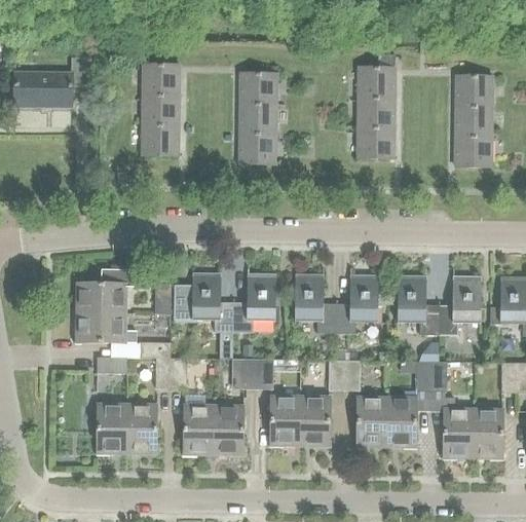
[(377,51),(377,63),(393,64),(393,51),(377,51)]
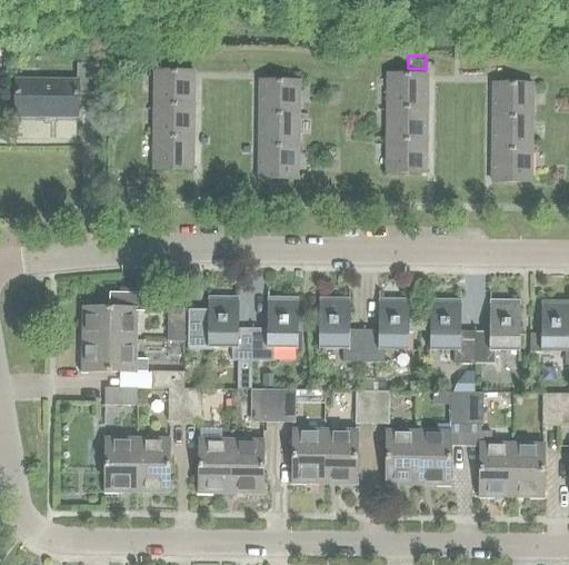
[(15,78),(15,115),(76,114),(76,96),(97,96),(96,61),(76,61),(76,78),(15,78)]
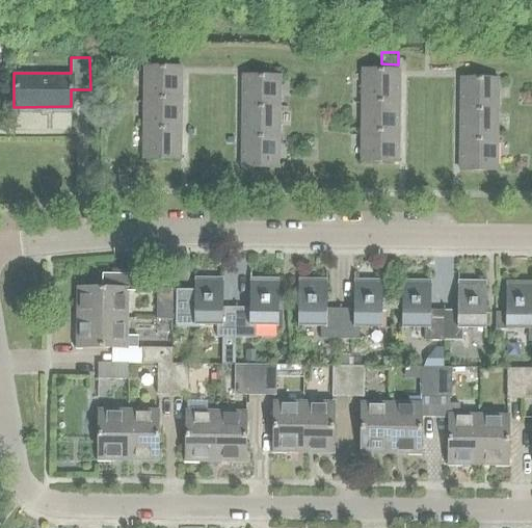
[(143,66),(142,96),(178,96),(179,66),(143,66)]
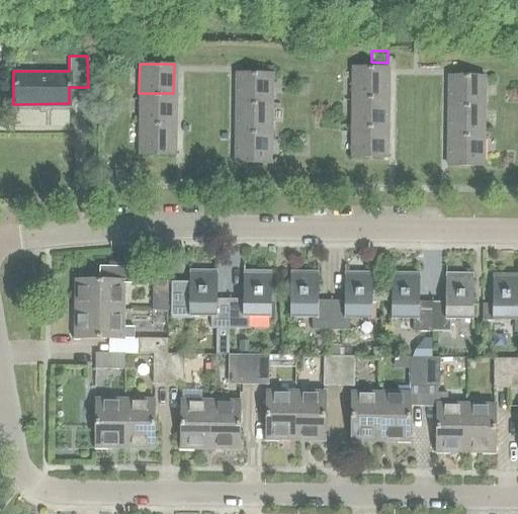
[(352,65),(352,95),(386,95),(386,65),(352,65)]
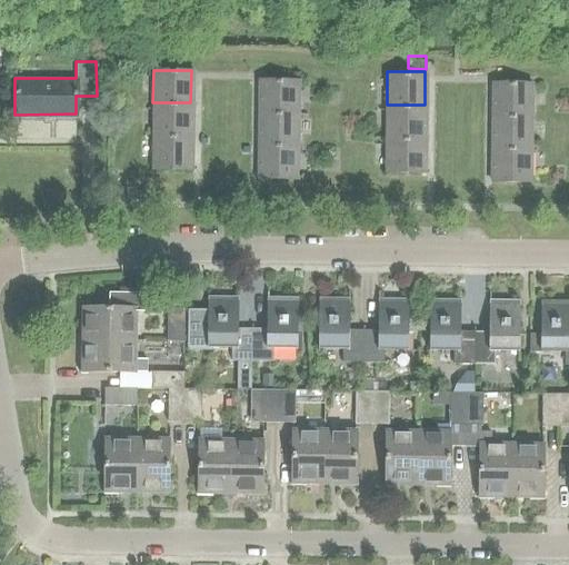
[(258,77),(258,110),(297,111),(297,78),(258,77)]
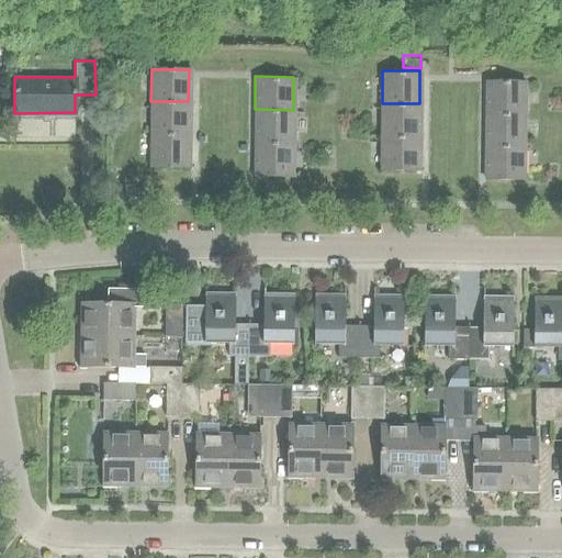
[(486,79),(486,112),(525,112),(525,79),(486,79)]
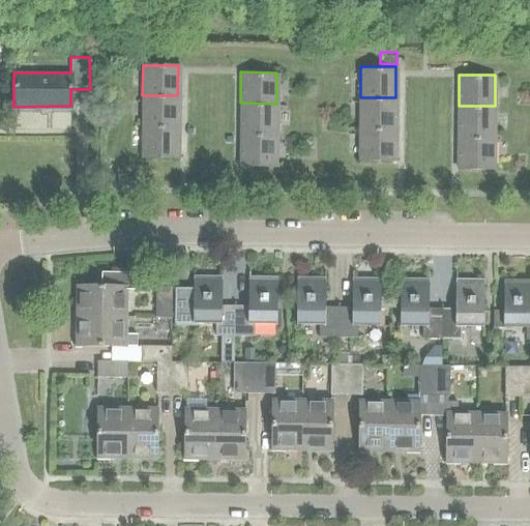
[(177,95),(142,95),(142,125),(177,125),(177,95)]
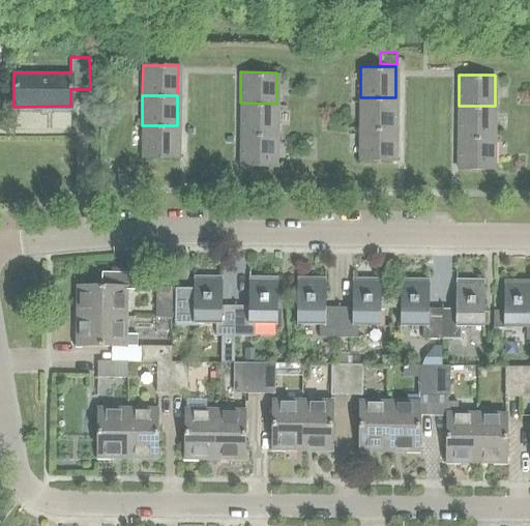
[(395,97),(360,97),(359,127),(394,127),(395,97)]
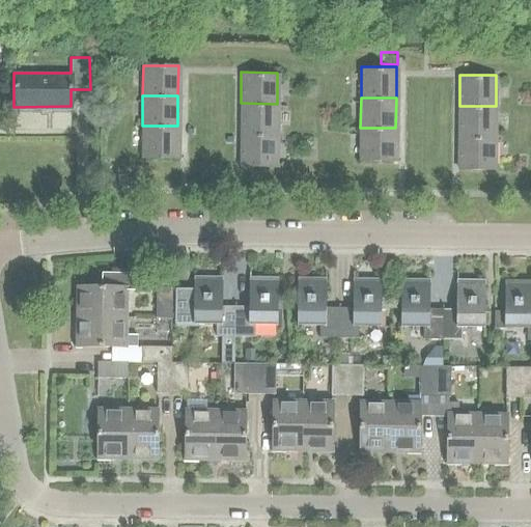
[(277,104),(241,103),(241,133),(277,134),(277,104)]
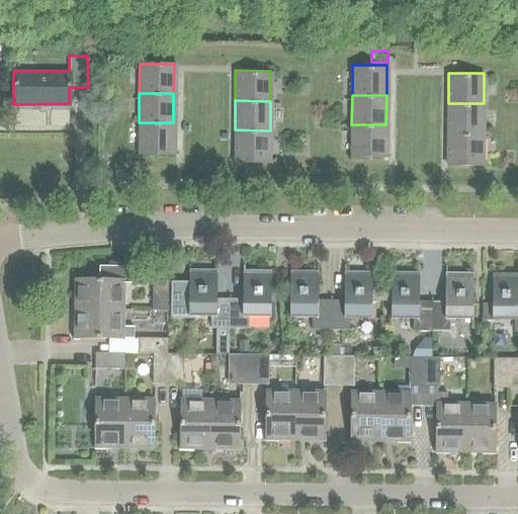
[(484,103),(448,103),(448,133),(483,133),(484,103)]
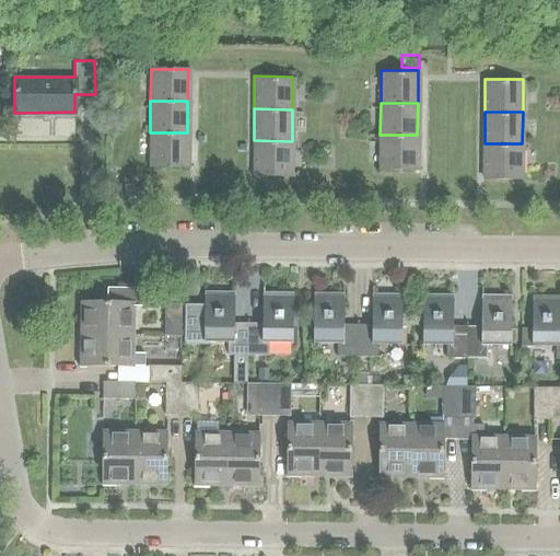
[(187,132),(150,132),(150,164),(187,165),(187,132)]
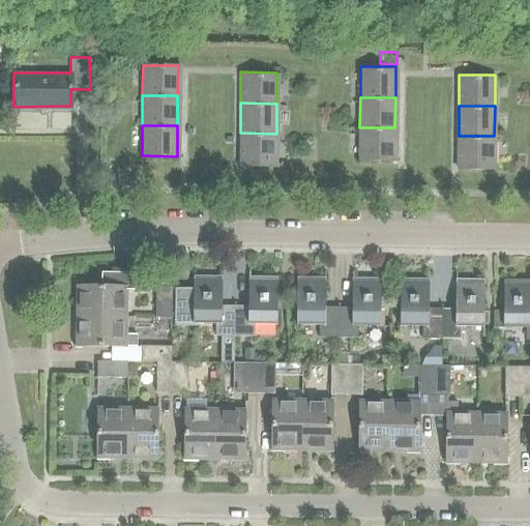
[(394,127),(359,127),(359,158),(394,158),(394,127)]
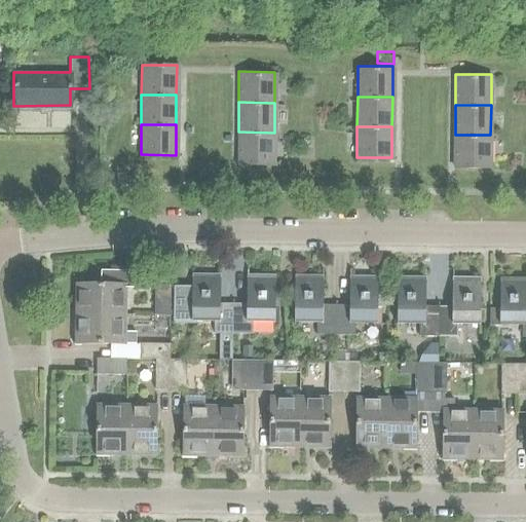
[(274,133),(238,132),(237,162),(273,162),(274,133)]
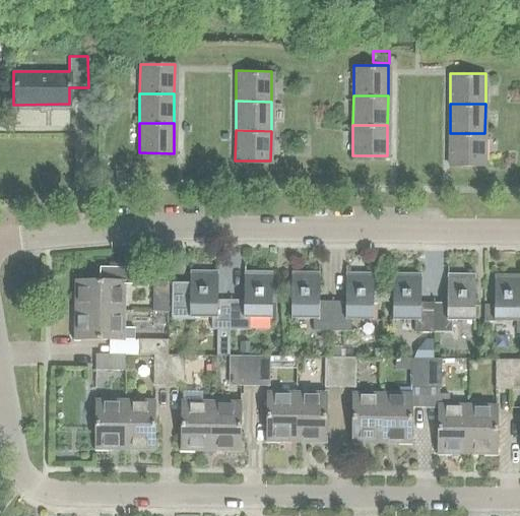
[(484,133),(450,133),(449,164),(484,164),(484,133)]
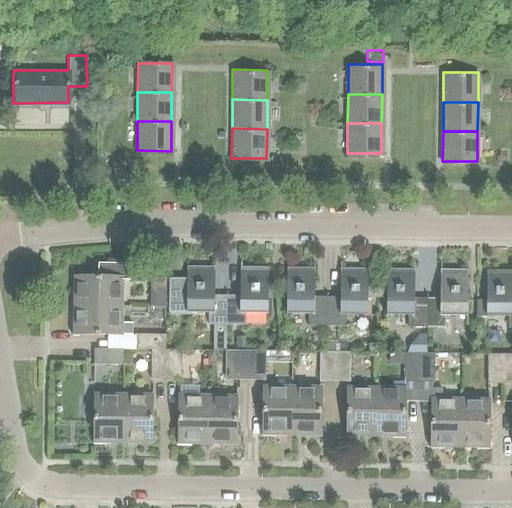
[(74,274),(74,303),(121,303),(121,278),(131,278),(131,262),(98,261),(98,274),(74,274)]
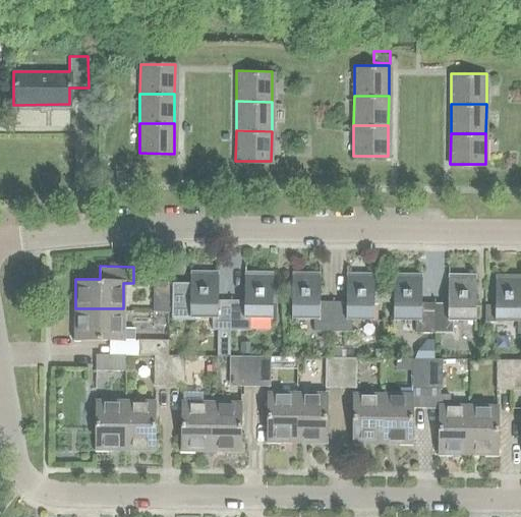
[(218,270),(190,270),(190,282),(172,281),(171,316),(189,317),(190,317),(190,316),(212,316),(212,329),(230,329),(231,299),(218,299),(218,270)]
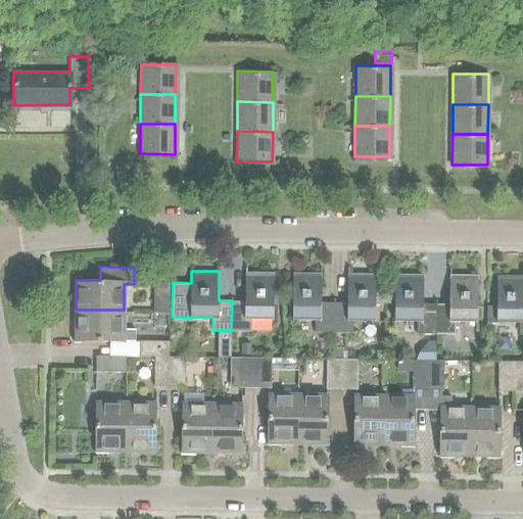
[(245,300),(232,300),(231,330),(250,330),(250,319),(273,319),(274,272),(245,272),(245,300)]
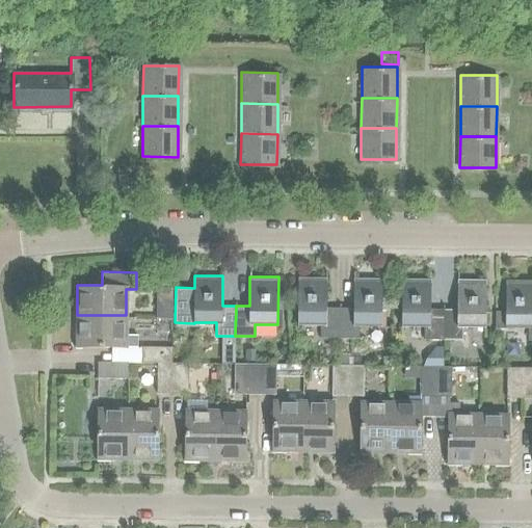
[(340,337),(340,307),(325,307),(325,276),(297,276),(297,323),(319,323),(319,336),(340,337)]
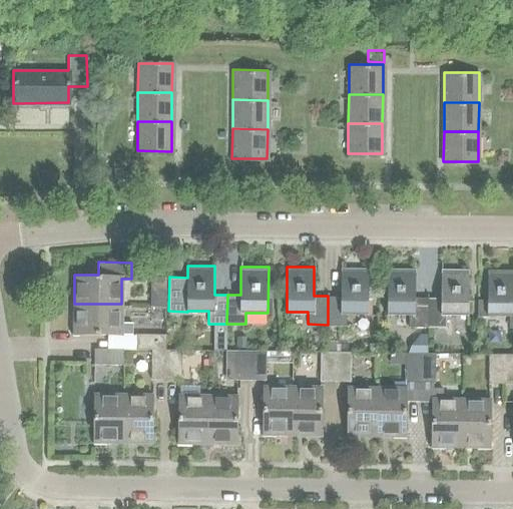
[(341,296),(328,296),(328,325),(347,325),(347,313),(367,313),(368,268),(342,268),(341,296)]
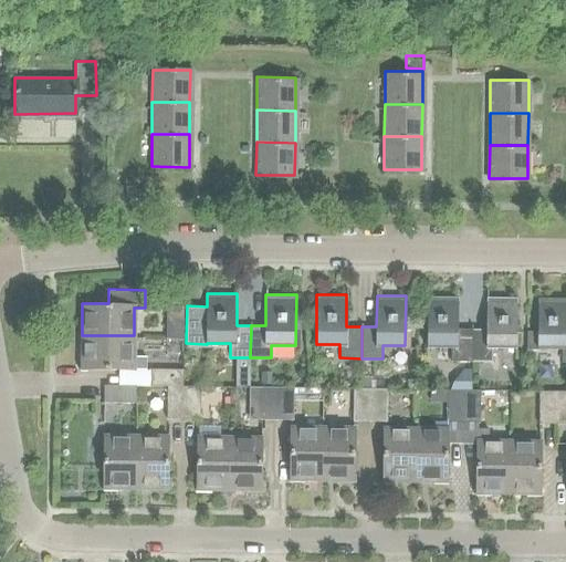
[(452,358),(472,358),(473,328),(458,328),(458,295),(428,295),(428,346),(452,346),(452,358)]
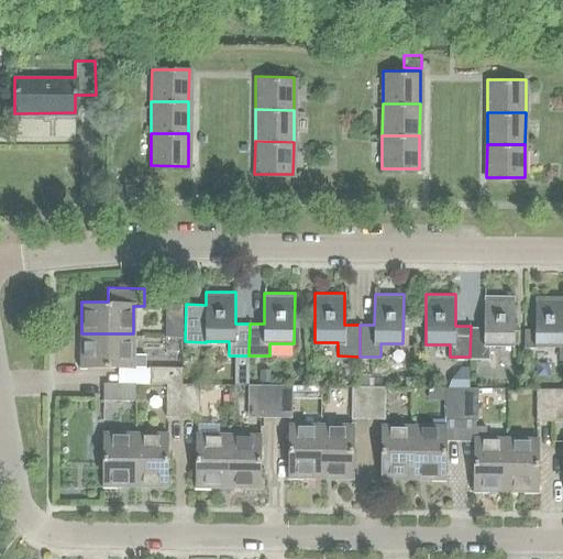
[(484,326),(471,326),(470,357),(490,358),(490,344),(514,346),(514,295),(484,295),(484,326)]
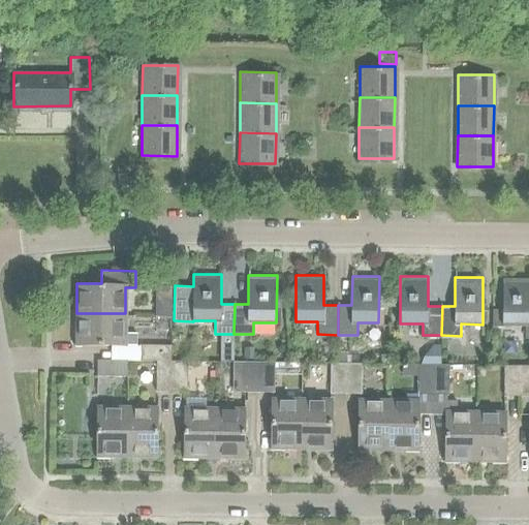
[(525,336),(528,336),(528,277),(504,277),(504,308),(493,308),(493,333),(503,333),(503,325),(525,325),(525,336)]
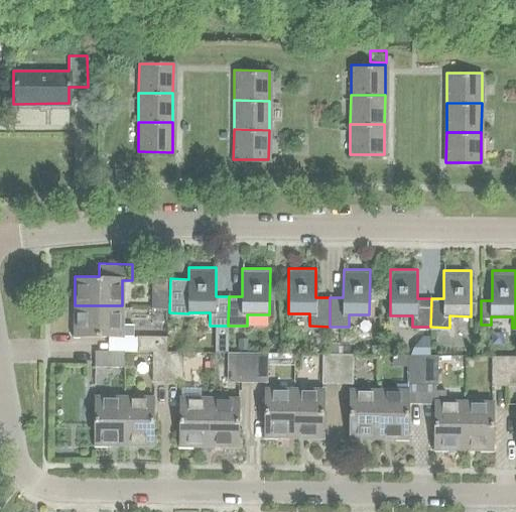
[(166,306),(166,278),(152,278),(151,306),(166,306)]
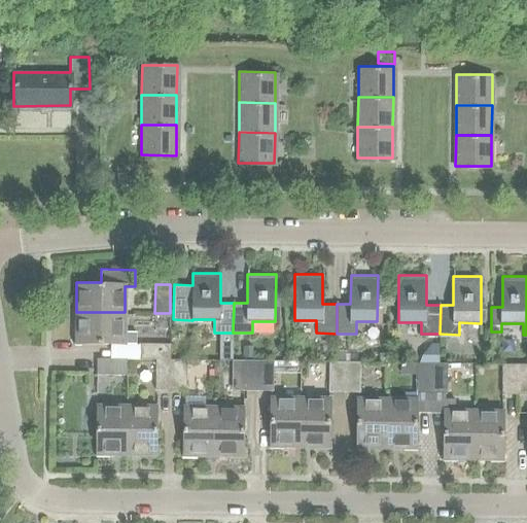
[(125,312),(76,312),(75,341),(125,341),(125,312)]
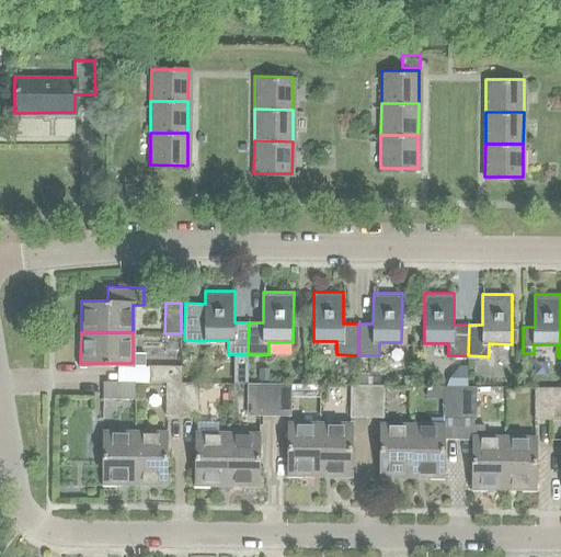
[(459,363),(446,383),(467,384),(467,363),(459,363)]
